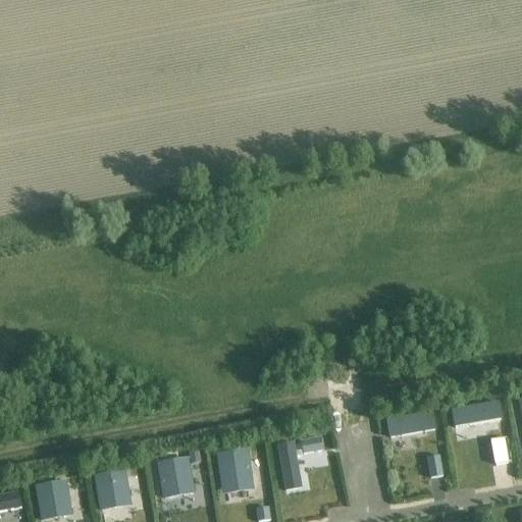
[(502,417),(499,400),(452,408),(455,425),(502,417)]
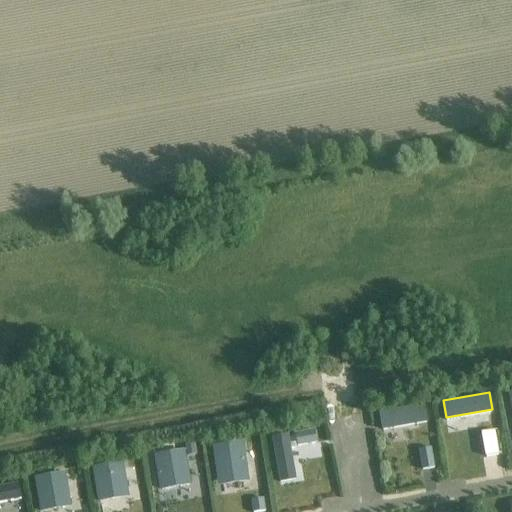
[(426,403),(379,411),(382,428),(428,420),(426,403)]
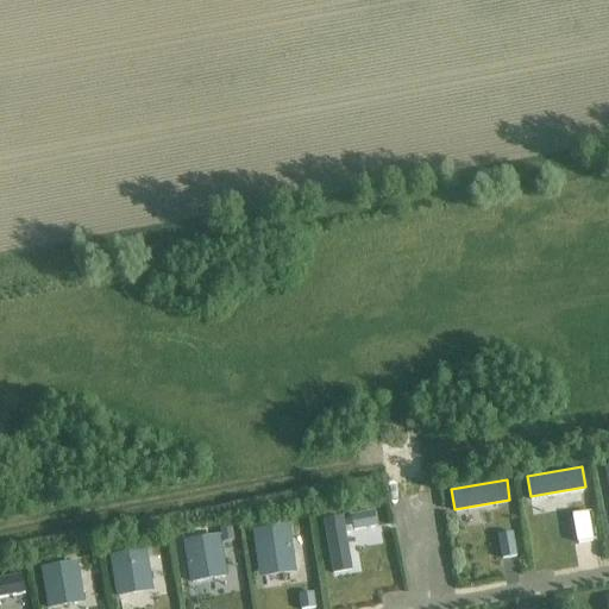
[(353,570),(343,514),(324,518),(334,573),(353,570)]
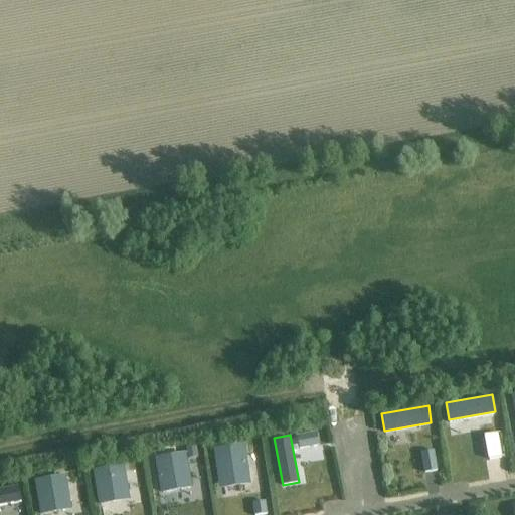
[(317,435),(297,438),(300,451),(319,447),(317,435)]
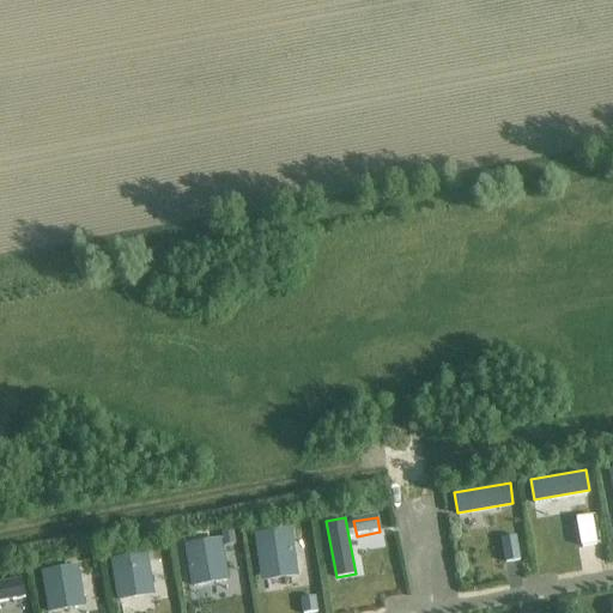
[(297,574),(291,527),(255,532),(261,578),(297,574)]
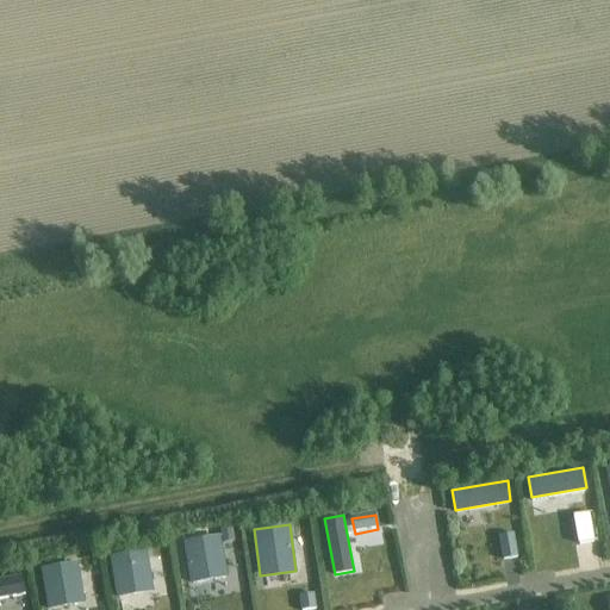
[(232,528),(221,530),(223,545),(235,543),(232,528)]
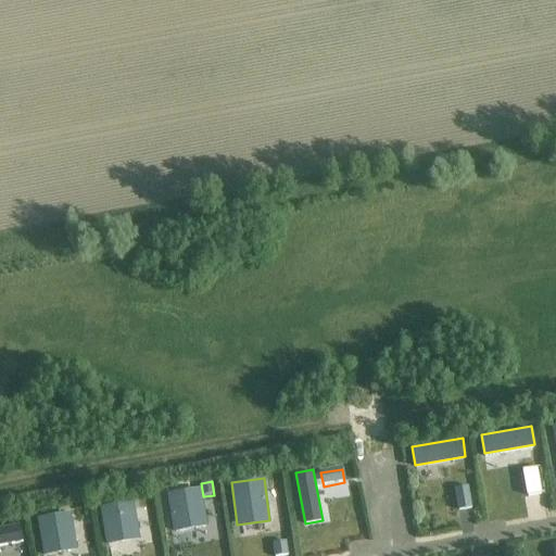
[(206,522),(200,485),(168,492),(176,529),(206,522)]
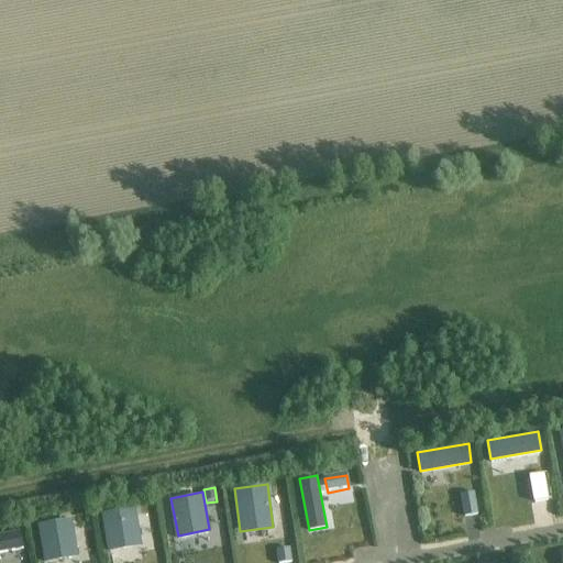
[(474,494),(461,496),(464,518),(478,516),(474,494)]
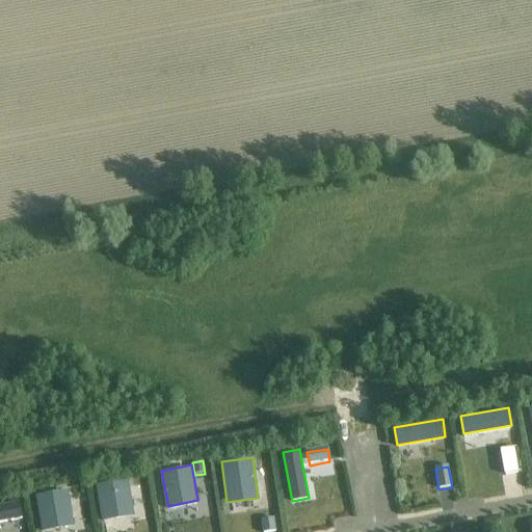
[(134,514),(128,478),(97,483),(103,520),(134,514)]
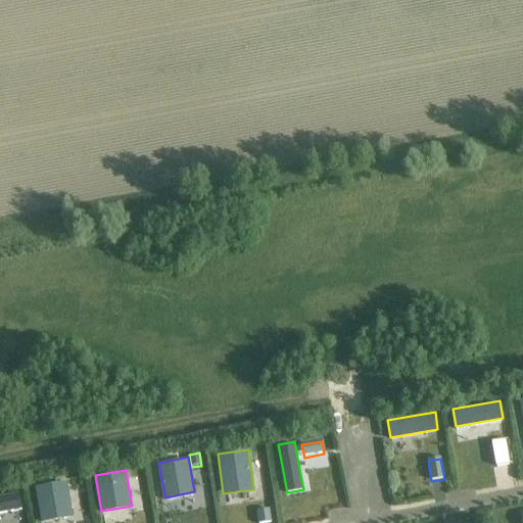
[(74,515),(67,480),(37,485),(42,520),(74,515)]
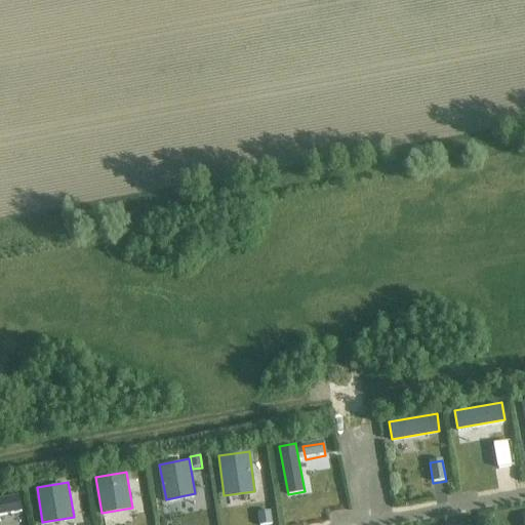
[(0,514),(21,510),(17,492),(0,495),(0,514)]
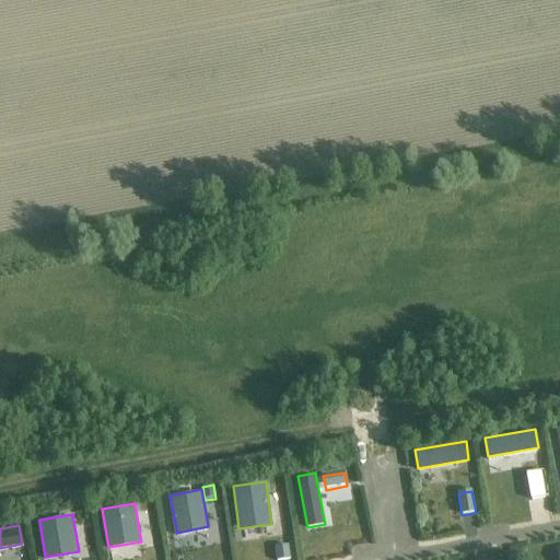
[(290,559),(289,547),(275,549),(276,559),(290,559)]
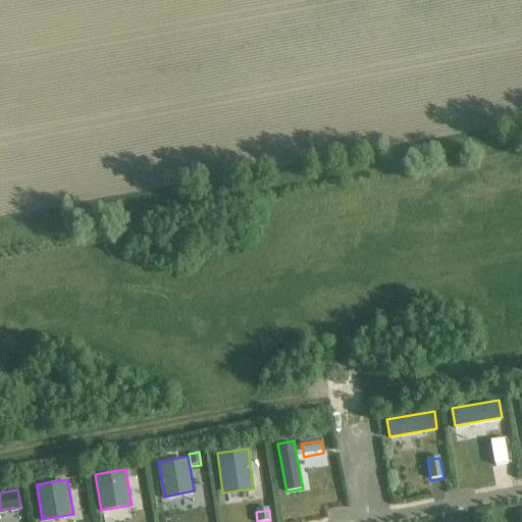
All buildings are outlined.
